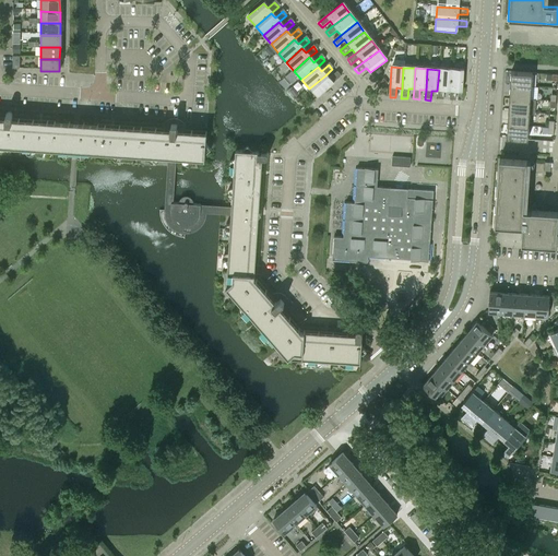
[(449,92),(451,71),(439,70),(437,91),(437,101),(442,101),(443,91),(449,92)]
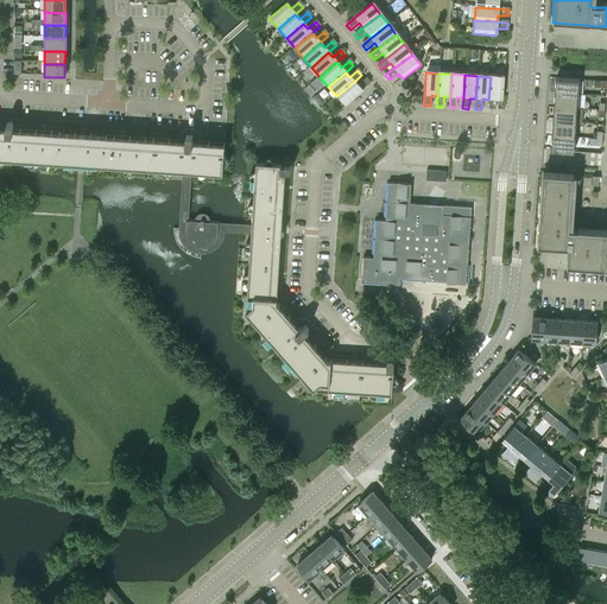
[(503,101),(504,78),(491,77),(488,100),(488,110),(494,110),(495,100),(503,101)]
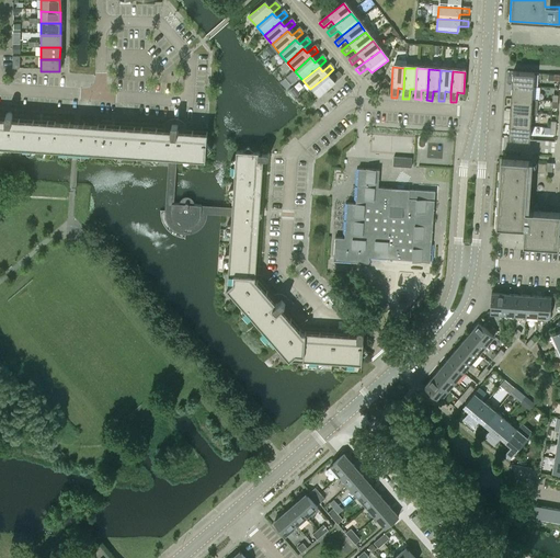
[(334,84),(341,78),(338,73),(330,80),(327,76),(310,89),(318,99),(334,84)]
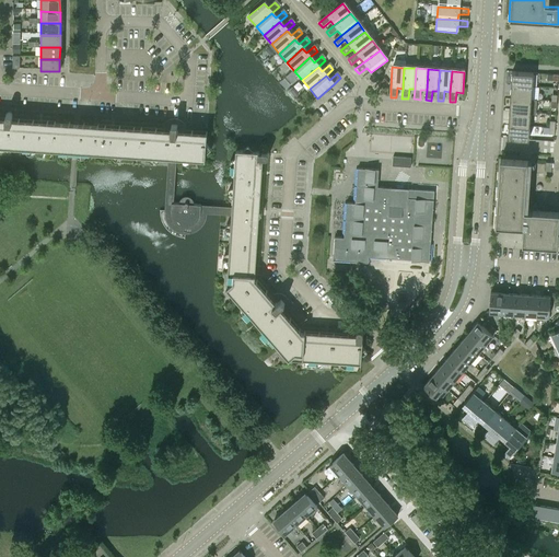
[(511,73),(510,88),(531,89),(532,76),(511,73)]
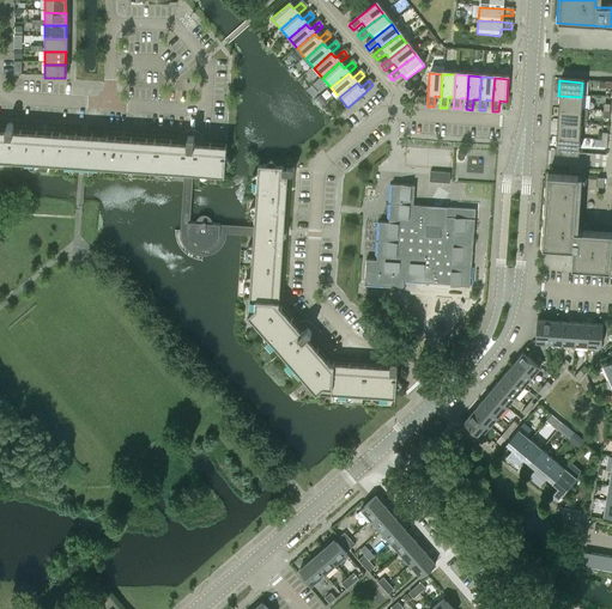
[(418,96),(419,98),(425,93),(420,87),(414,92),(418,96)]
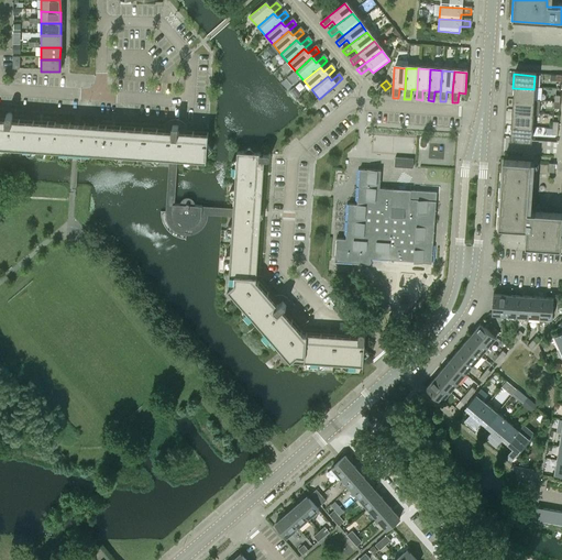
[(513,88),(511,101),(533,102),(533,89),(513,88)]
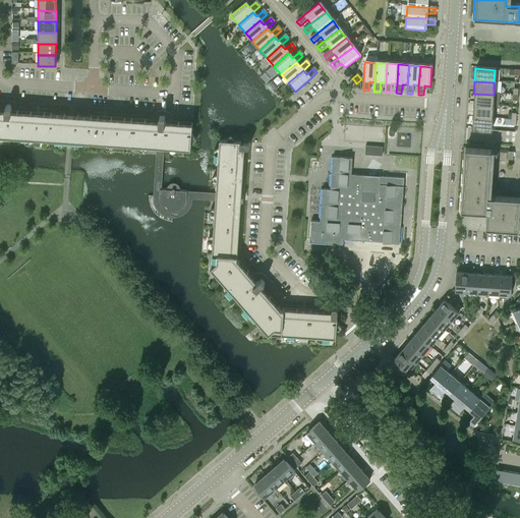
[(473,94),(472,106),(493,108),(498,108),(499,95),(494,95),(473,94)]
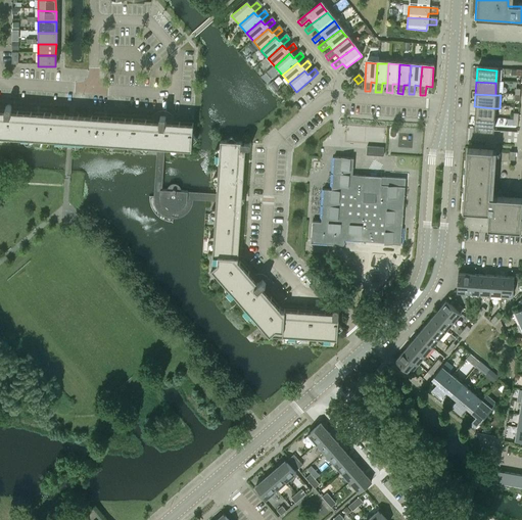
[(474,106),(474,119),(493,120),(494,108),(474,106)]
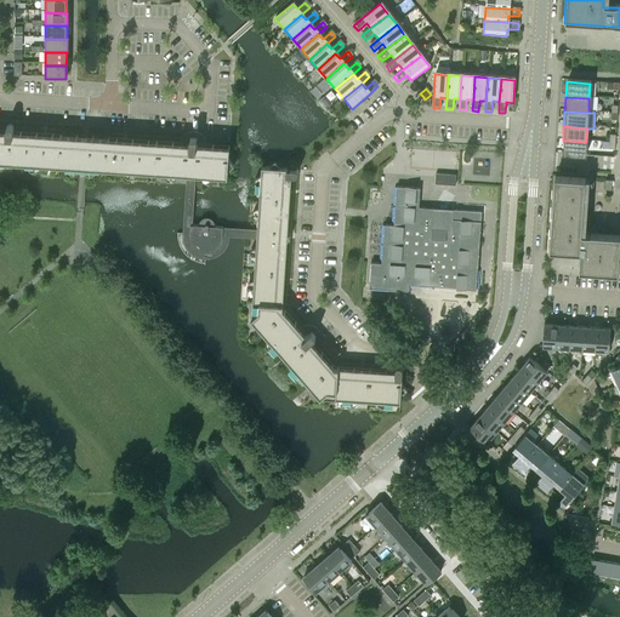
[(0,164),(58,167),(61,137),(12,135),(12,131),(12,130),(12,129),(11,129),(10,127),(9,127),(7,127),(6,129),(5,130),(5,133),(0,132),(0,164)]
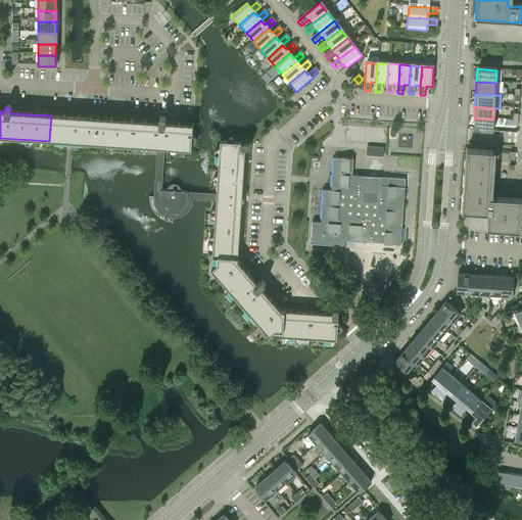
[(70,116),(55,115),(51,115),(49,141),(61,142),(61,146),(67,146),(76,146),(77,143),(89,144),(90,119),(86,117),(70,116)]
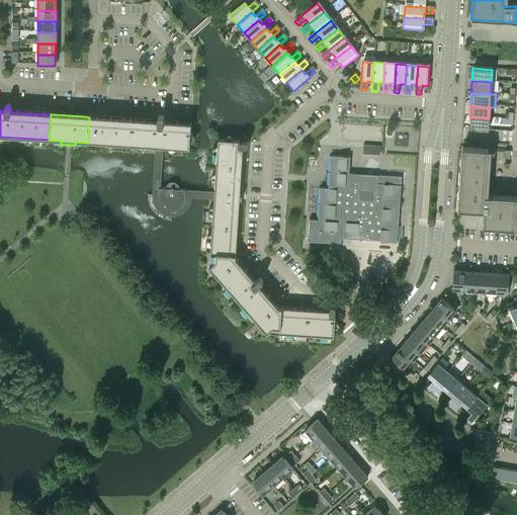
[(163,122),(163,116),(158,116),(158,121),(89,117),(88,143),(156,147),(153,197),(153,199),(153,201),(154,204),(155,206),(156,208),(158,210),(160,212),(162,215),(164,216),(167,217),(170,217),(172,217),(174,217),(176,216),(178,216),(182,213),(183,211),(184,210),(185,209),(187,207),(188,203),(188,201),(189,199),(189,198),(213,200),(213,195),(185,193),(185,192),(176,191),(176,190),(176,189),(175,188),(175,187),(174,186),(173,186),(171,186),(170,186),(169,186),(168,187),(167,189),(166,190),(158,190),(160,158),(161,148),(189,150),(191,123),(163,122)]
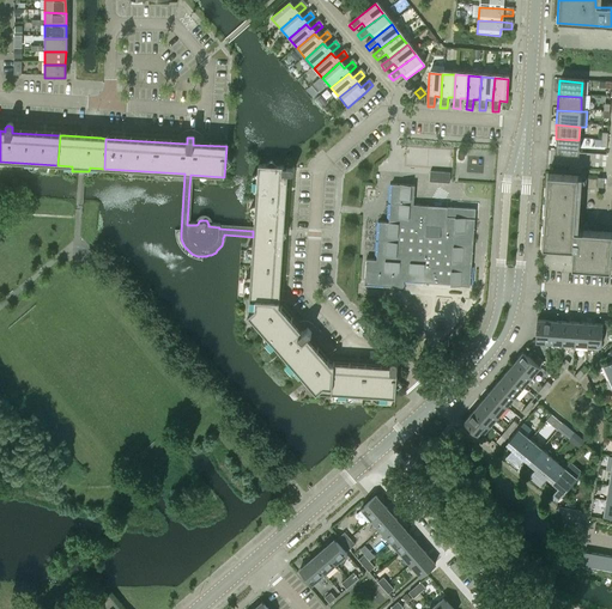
[(555,153),(577,156),(579,140),(556,139),(555,153)]
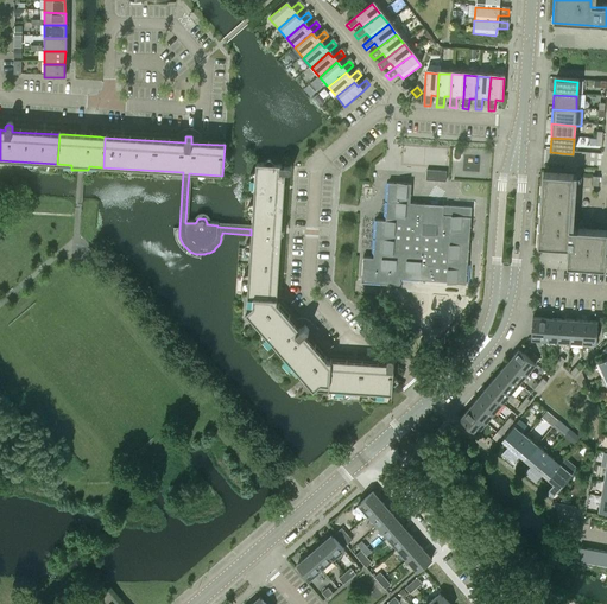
[(241,281),(241,283),(241,284),(241,285),(242,285),(242,286),(244,287),(245,288),(246,288),(247,288),(245,313),(261,332),(261,334),(260,335),(260,336),(260,337),(260,338),(260,339),(260,341),(261,342),(263,342),(263,343),(264,343),(265,344),(266,344),(267,344),(269,343),(270,343),(288,363),(286,364),(286,366),(285,367),(285,368),(286,369),(286,370),(286,372),(288,372),(289,373),(290,374),(291,374),(292,374),(293,374),(295,373),(296,372),(313,392),(314,390),(337,393),(337,394),(337,395),(339,396),(339,398),(340,398),(341,399),(342,399),(343,399),(345,399),(346,399),(347,399),(348,398),(348,396),(349,396),(349,395),(349,394),(349,393),(368,394),(368,395),(368,396),(370,398),(370,399),(371,400),(372,400),(373,401),(374,401),(375,401),(377,401),(378,401),(379,400),(380,399),(381,398),(381,396),(381,395),(391,396),(393,363),(393,362),(393,361),(392,361),(392,360),(391,360),(390,360),(389,360),(387,360),(387,361),(386,362),(386,363),(386,366),(355,363),(352,363),(327,362),(309,341),(303,335),(308,331),(304,326),(302,328),(301,329),(299,330),(295,325),(276,304),(276,303),(276,300),(277,293),(277,292),(278,278),(278,277),(279,262),(279,261),(280,237),(280,230),(283,192),(284,189),(284,177),(284,175),(286,175),(288,175),(289,175),(290,173),(291,172),(291,171),(291,170),(290,169),(290,167),(289,167),(288,167),(255,165),(254,175),(253,175),(252,175),(252,176),(251,176),(250,177),(250,178),(248,178),(248,179),(248,180),(248,182),(248,183),(248,184),(250,185),(251,186),(252,186),(253,188),(252,205),(252,207),(251,207),(250,207),(248,208),(247,208),(247,209),(246,210),(246,211),(246,213),(246,214),(247,215),(247,216),(248,217),(250,218),(251,218),(252,218),(251,229),(251,235),(250,246),(248,246),(247,246),(246,247),(245,247),(245,248),(244,249),(244,250),(244,252),(244,253),(244,254),(244,255),(245,255),(245,256),(246,256),(247,258),(248,258),(247,277),(246,277),(245,277),(244,278),(242,279),(241,280),(241,281)]
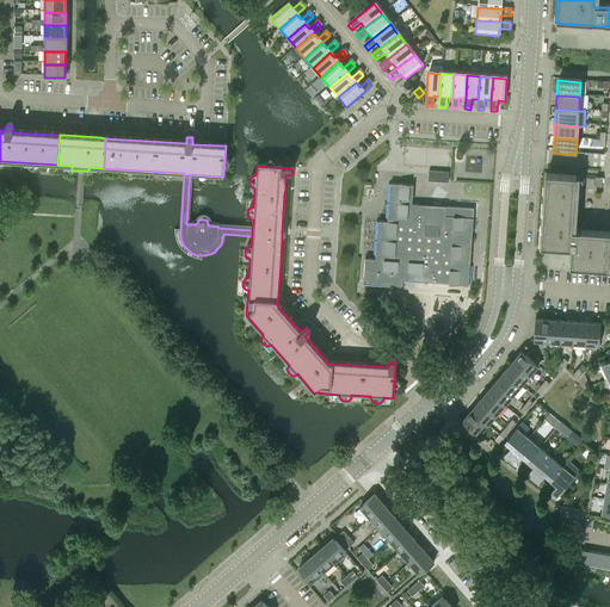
[(447,174),(442,174),(427,173),(427,184),(441,185),(447,185),(447,174)]
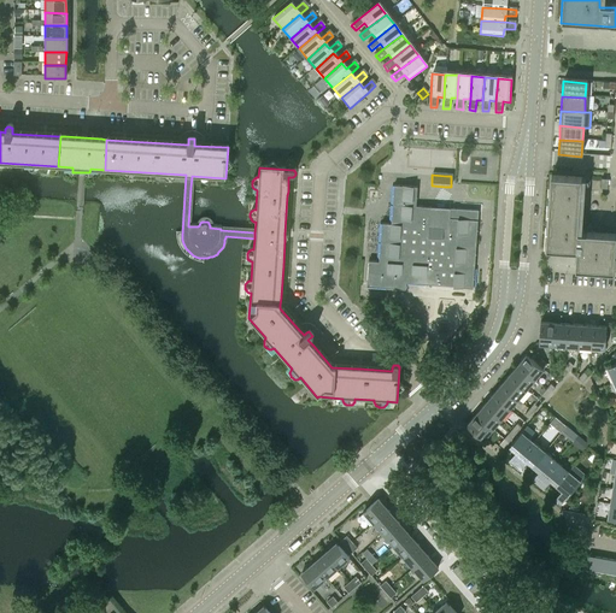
[(580,180),(574,180),(550,177),(545,252),(575,253),(574,271),(612,273),(615,236),(576,235),(580,180)]
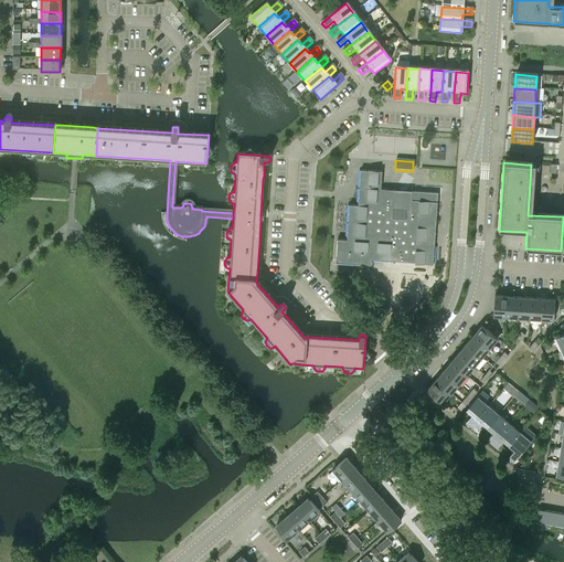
[(380,191),(381,173),(360,172),(358,208),(349,207),(346,242),(337,241),(334,265),(371,267),(371,262),(414,265),(432,266),(437,195),(380,191)]
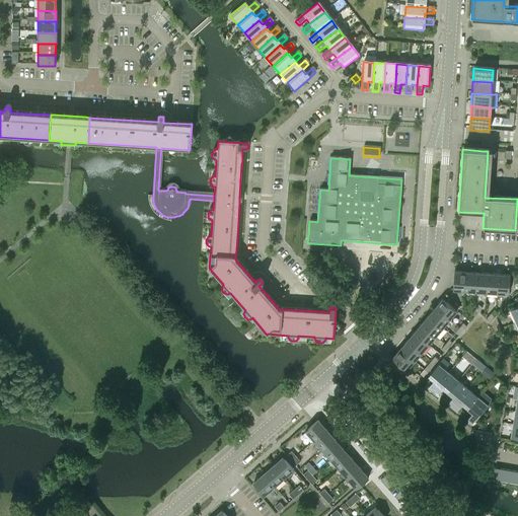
[(452,292),(463,293),(465,274),(453,273),(452,292)]
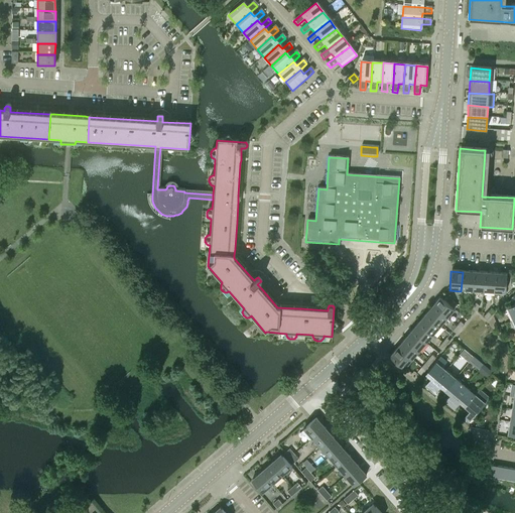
[(461,291),(472,291),(474,273),(463,272),(461,291)]
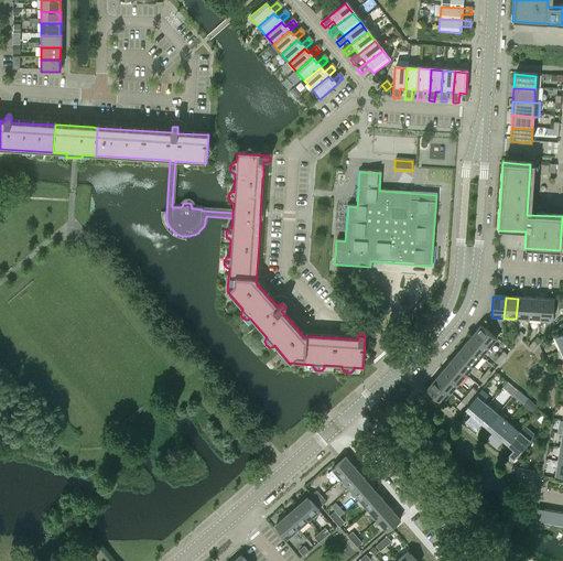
[(516,319),(528,320),(529,300),(518,299),(516,319)]
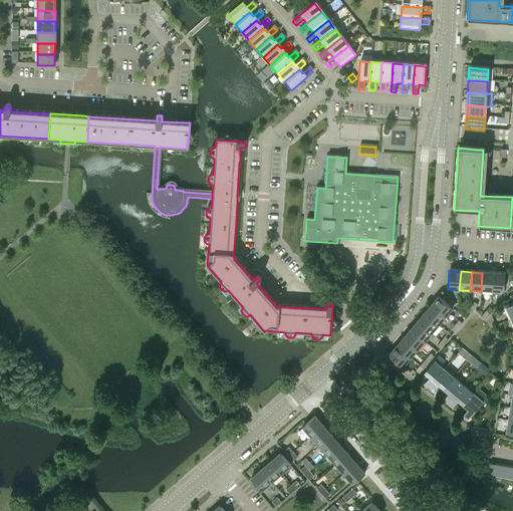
[(481,291),(492,292),(493,273),(482,273),(481,291)]
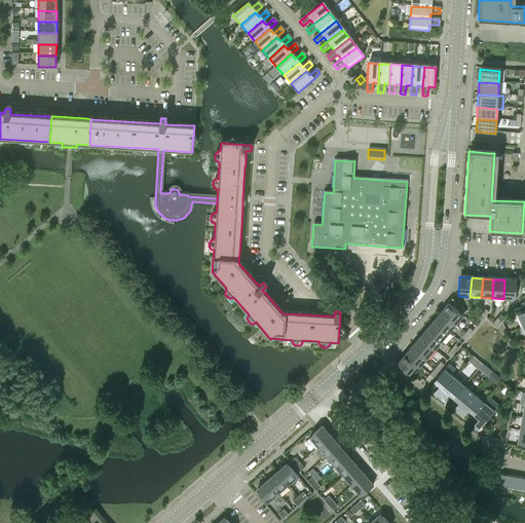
[(516,281),(504,279),(503,299),(515,300),(516,281)]
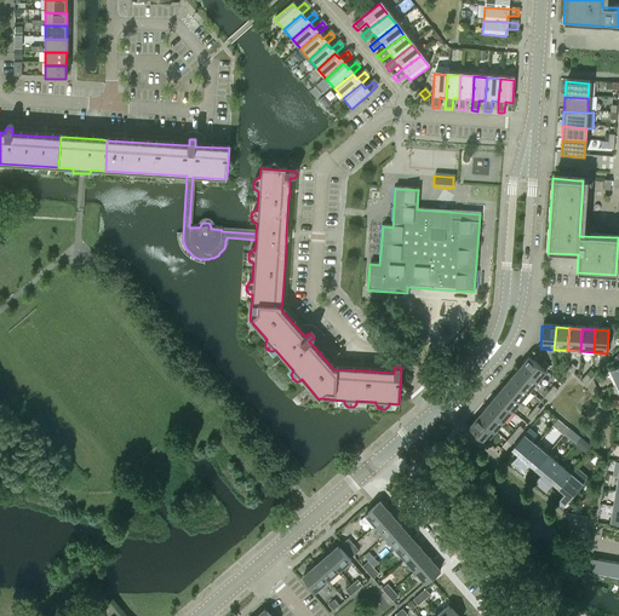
[(528,358),(519,369),(538,385),(546,375),(545,373),(539,369),(528,358)]
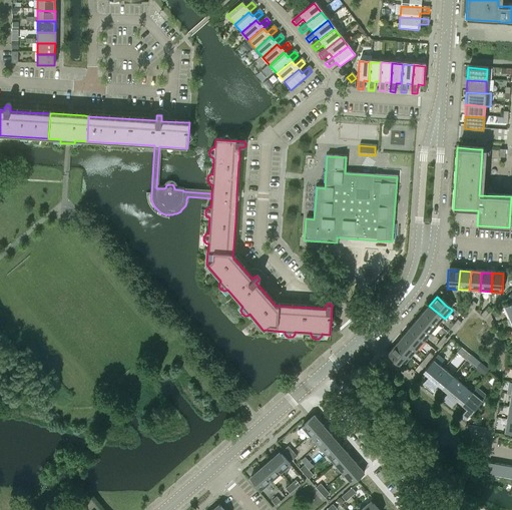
[(469,316),(476,306),(472,303),(465,312),(469,316)]
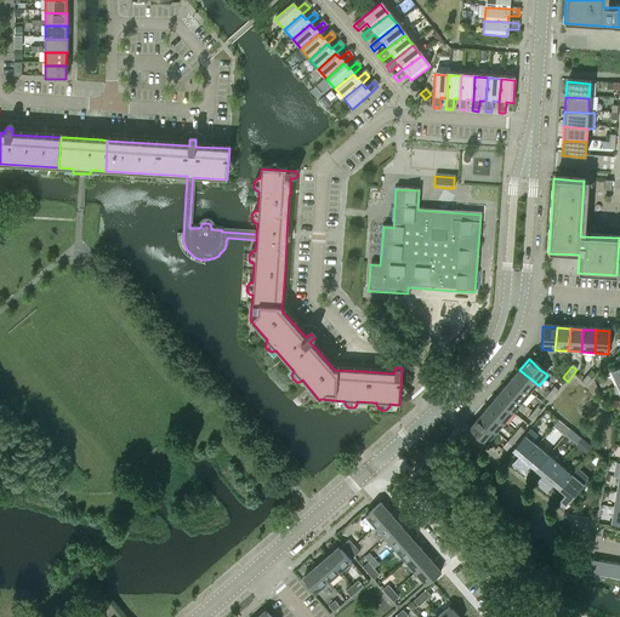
[(511,380),(530,396),(539,386),(519,370),(511,380)]
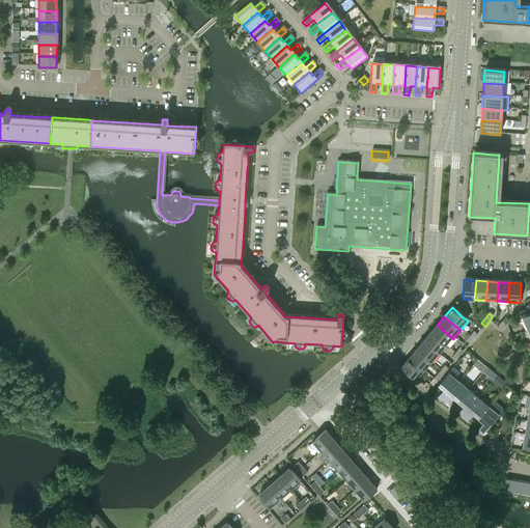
[(429,334),(446,348),(453,339),(437,325),(429,334)]
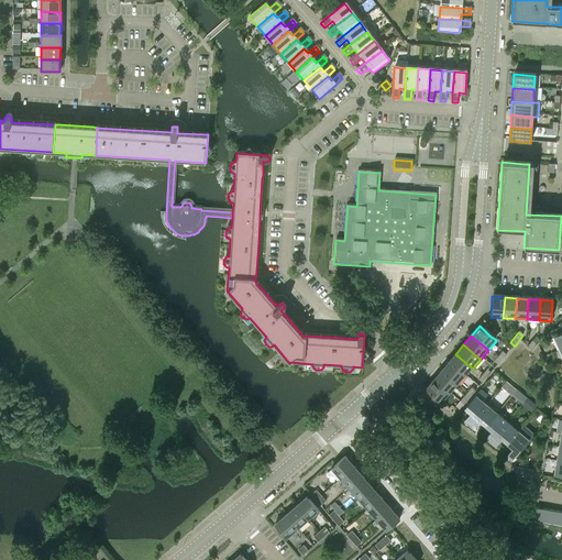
[(449,363),(465,377),(473,369),(455,354),(449,363)]
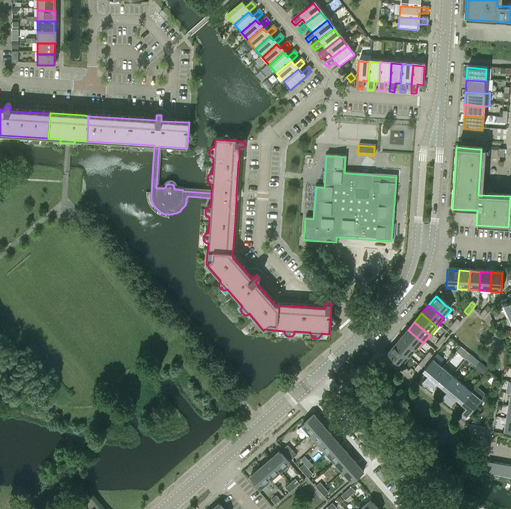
[(401,338),(416,351),(423,343),(408,330),(401,338)]
